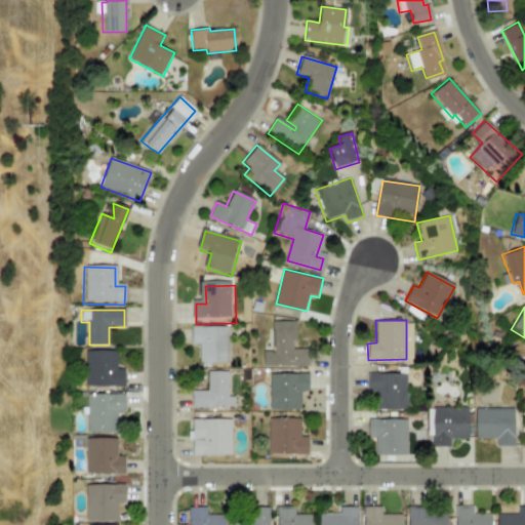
[(270,323),(294,323),(294,352),(307,352),(307,368),(264,368),(264,354),(270,354),(270,323)]
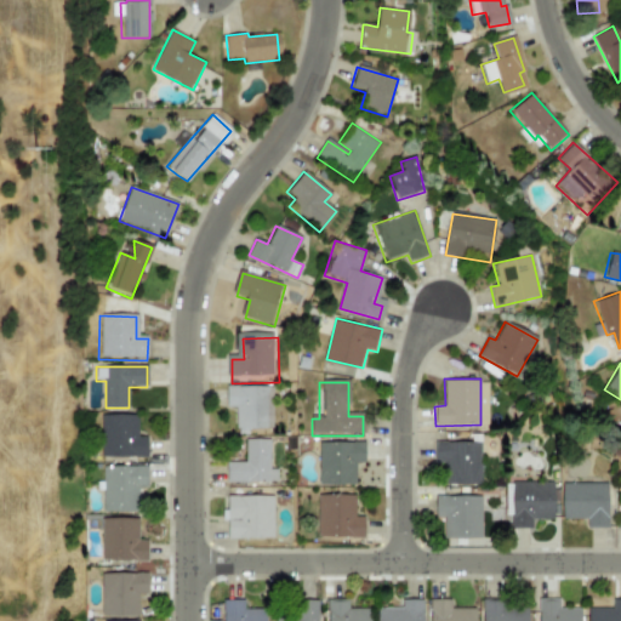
[(228,389),(278,388),(279,429),(239,431),(239,411),(228,409),(228,389)]
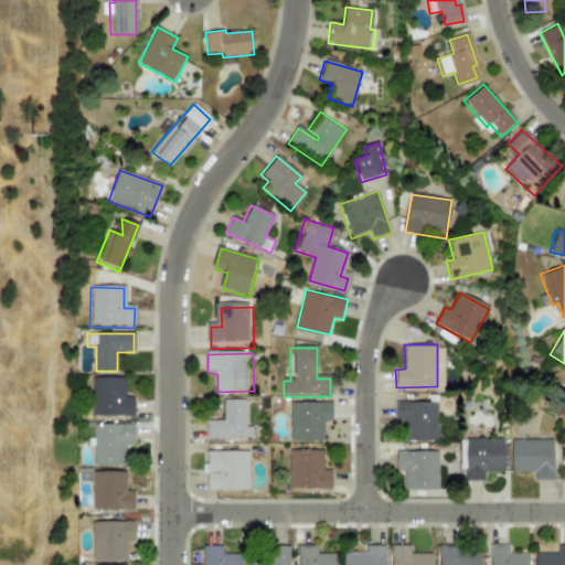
[(92,379),(124,379),(124,397),(134,398),(132,415),(92,414),(92,379)]
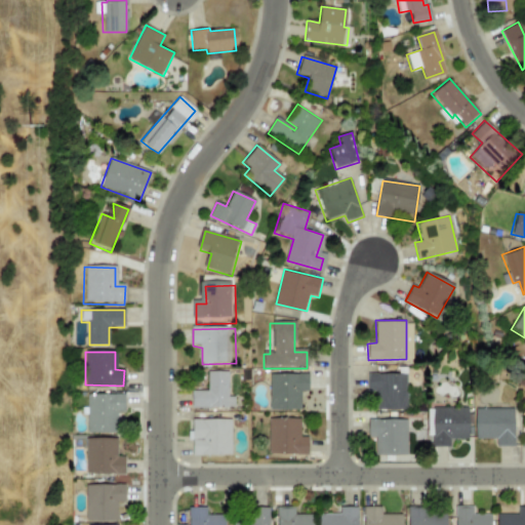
[(207,372),(228,371),(228,397),(234,397),(234,406),(192,407),(191,391),(207,391),(207,372)]
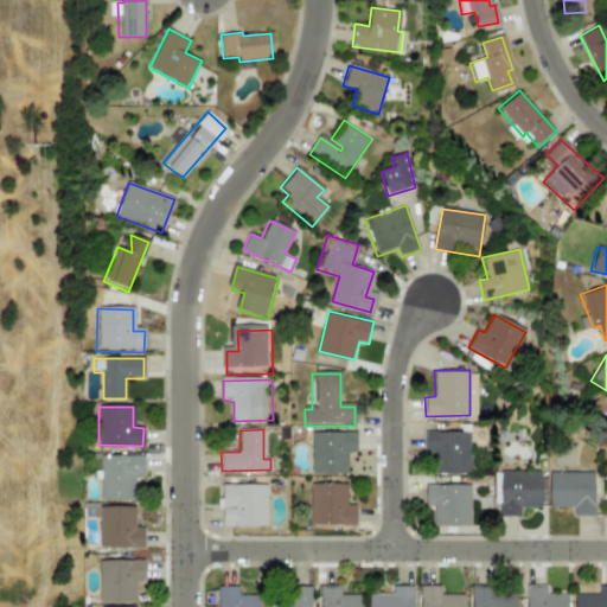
[(311,432),(357,432),(357,453),(346,453),(346,473),(310,472),(311,432)]
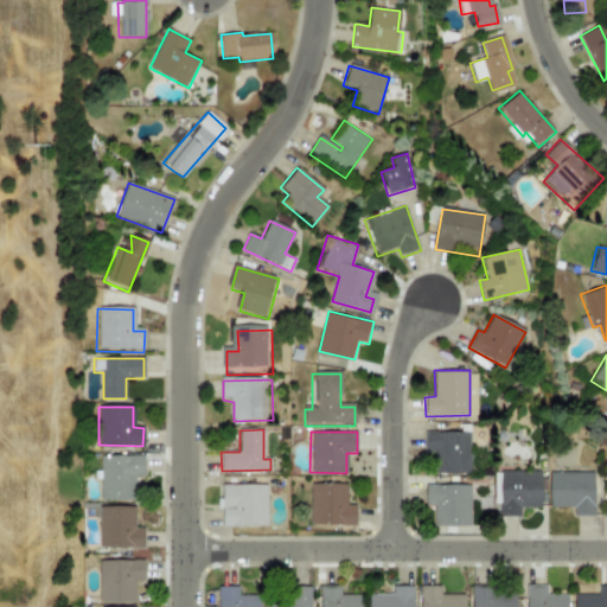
[(425,432),(470,432),(470,473),(433,473),(433,453),(425,453),(425,432)]
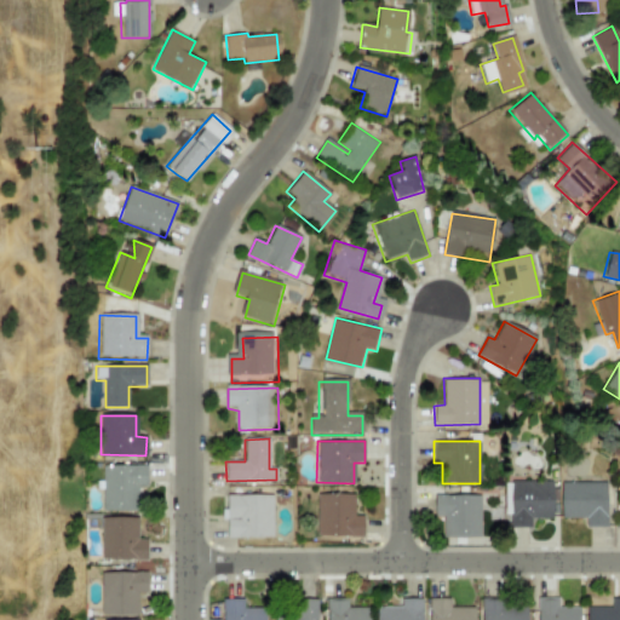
[(102,466),(144,466),(144,511),(101,511),(102,466)]
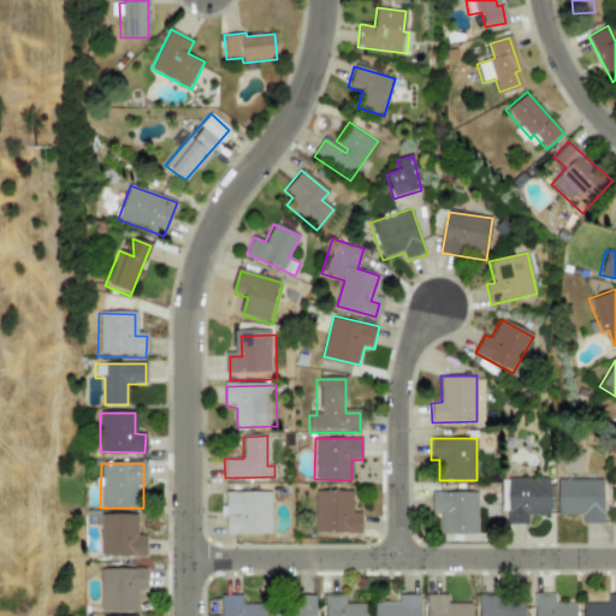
[(501,479),(550,479),(551,516),(528,516),(528,523),(507,523),(507,520),(499,520),(499,509),(502,507),(501,479)]
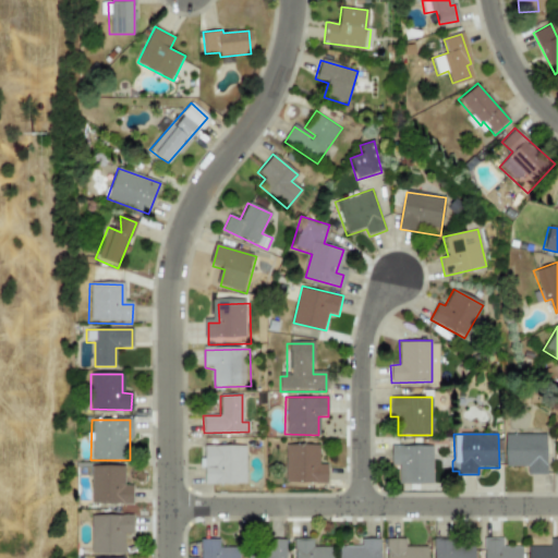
[(505,435),(546,435),(546,475),(528,475),(528,466),(505,466),(505,435)]
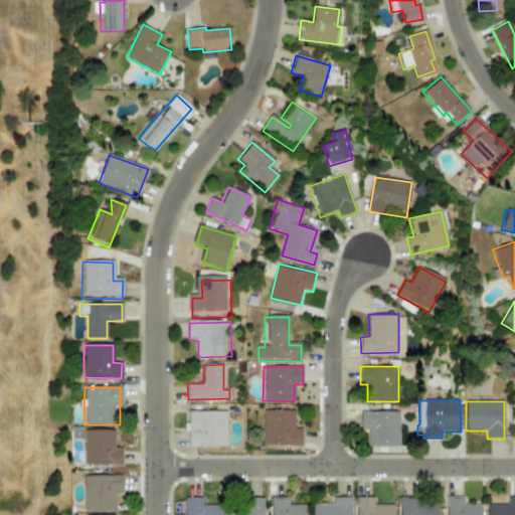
[(264,410),(294,410),(294,430),(302,430),(301,445),(263,444),(264,410)]
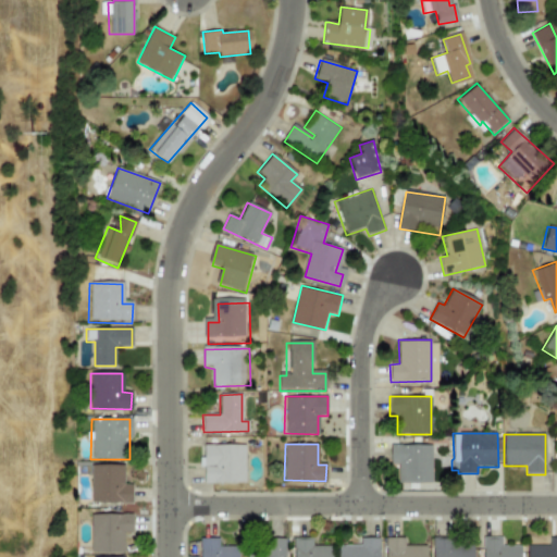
[(390,444),(432,445),(431,484),(397,483),(398,465),(390,465),(390,444)]
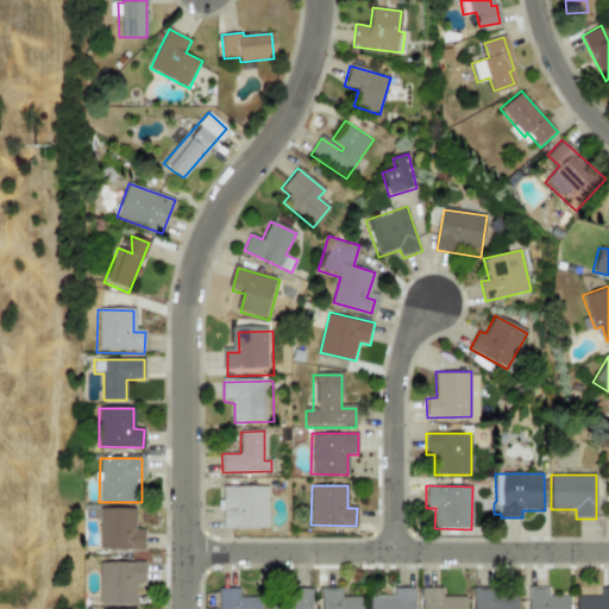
[(223,487),(268,487),(268,526),(224,526),(223,487)]
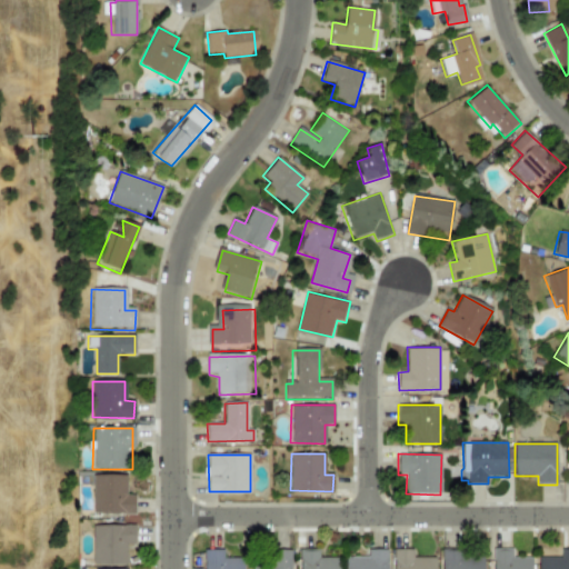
[(92,477),(126,477),(126,496),(133,496),(133,513),(92,512),(92,477)]
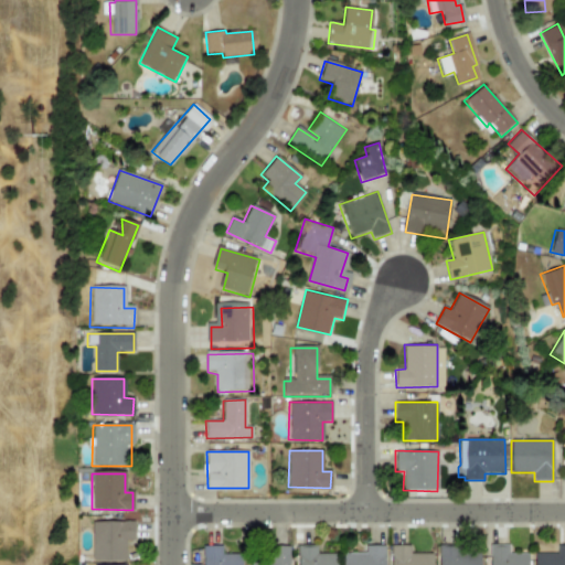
[(92,523),(134,522),(134,539),(125,539),(125,558),(92,558),(92,523)]
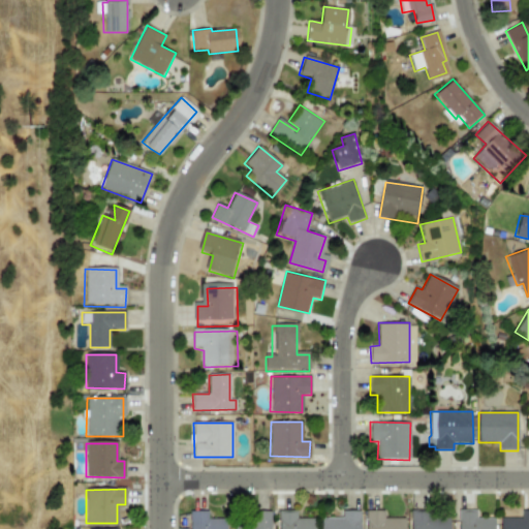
[(410,528),(410,510),(429,510),(429,519),(449,520),(448,528),(410,528)]
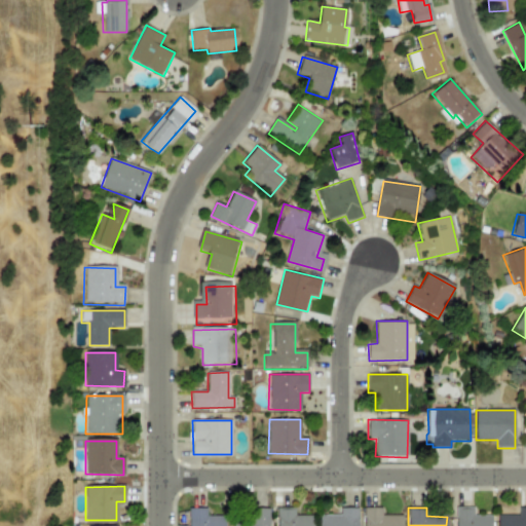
[(518,508),(525,508),(525,525),(498,525),(498,516),(518,516),(518,508)]
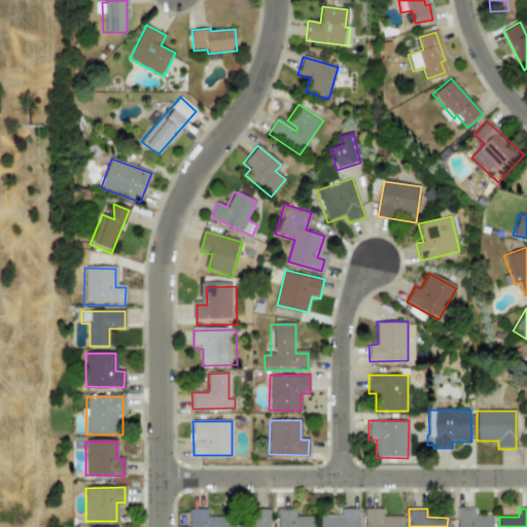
[(188,526),(188,510),(207,510),(207,519),(223,518),(223,526),(188,526)]
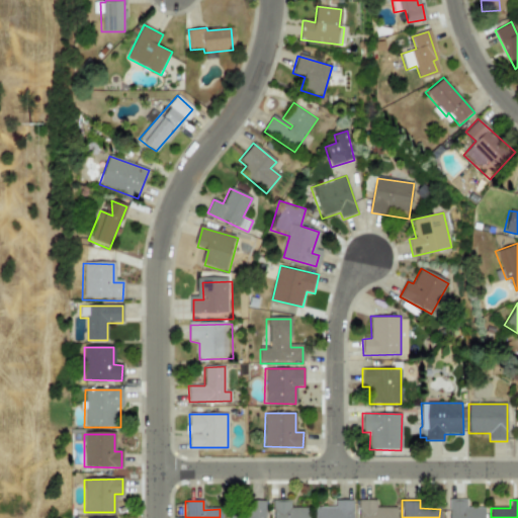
[(250,502),(264,501),(264,517),(229,517),(250,516),(250,502)]
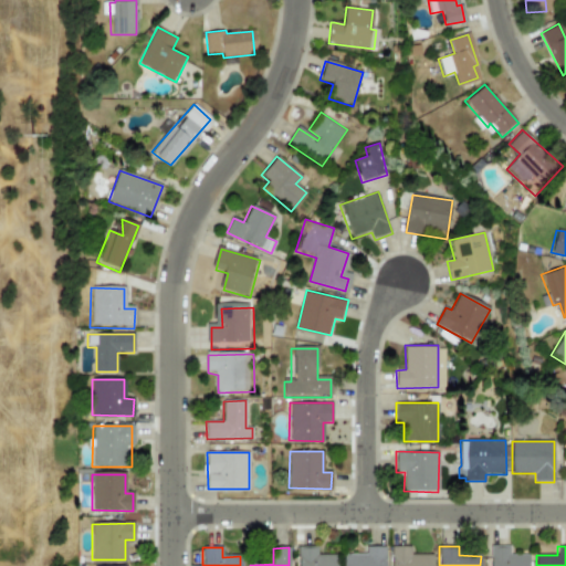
[(366,547),(386,547),(385,565),(343,565),(343,554),(366,554),(366,547)]
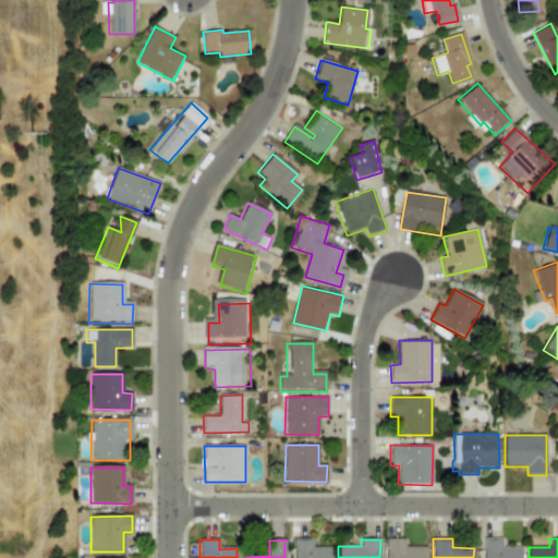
[(387,557),(388,540),(405,540),(405,546),(429,546),(428,557),(387,557)]
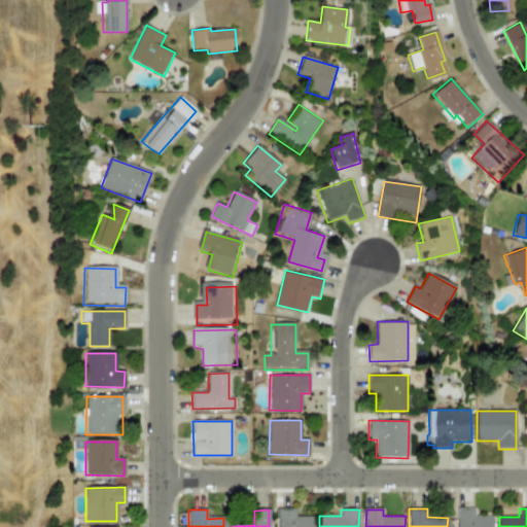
[(457,526),(457,510),(475,510),(475,518),(492,518),(492,526),(457,526)]
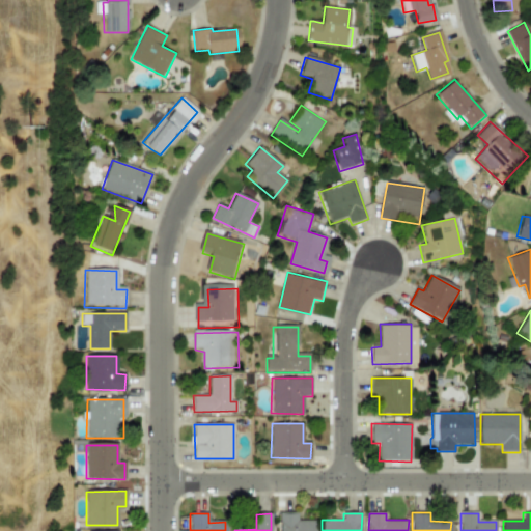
[(279,530),(279,515),(299,515),(299,522),(317,523),(317,530),(279,530)]
